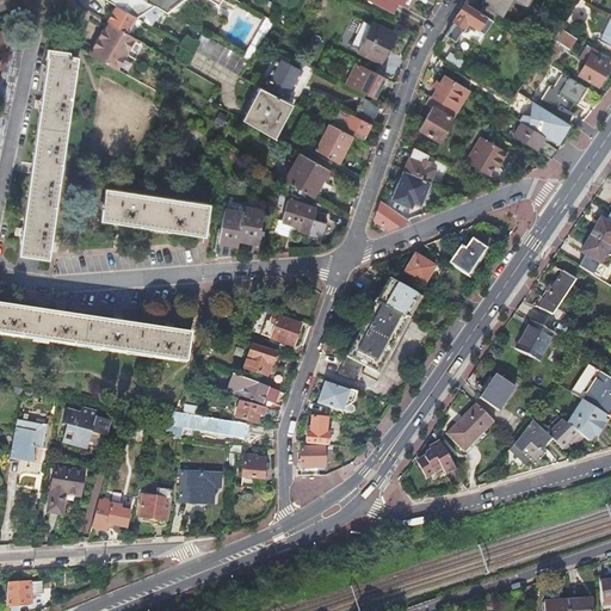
[(221,0),(107,0),(116,5),(87,54),(117,69),(135,37),(134,36),(125,31),(135,16),(136,17),(153,5),(159,8),(167,13),(183,0),(209,0),(218,5),(221,0)]
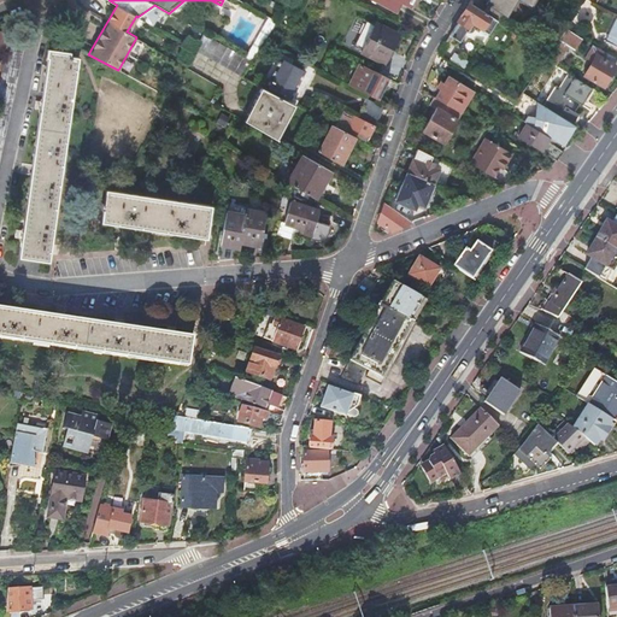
[(483,12),(488,15),(498,21),(501,15),(504,16),(513,0),(526,0),(532,4),(533,0),(488,0),(486,5),(487,5),(483,12)]
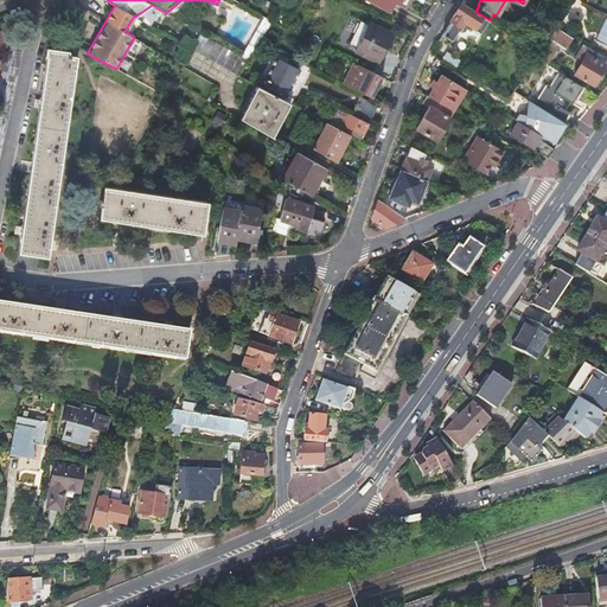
[(462,4),(442,34),(452,40),(459,31),(460,31),(462,26),(470,31),(480,14),(475,12),(462,4)]
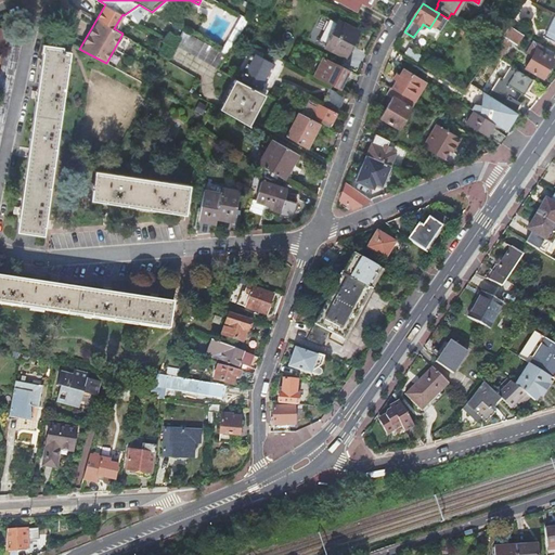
[(121,33),(129,18),(137,23),(144,8),(139,4),(124,15),(123,14),(114,28),(121,33)]
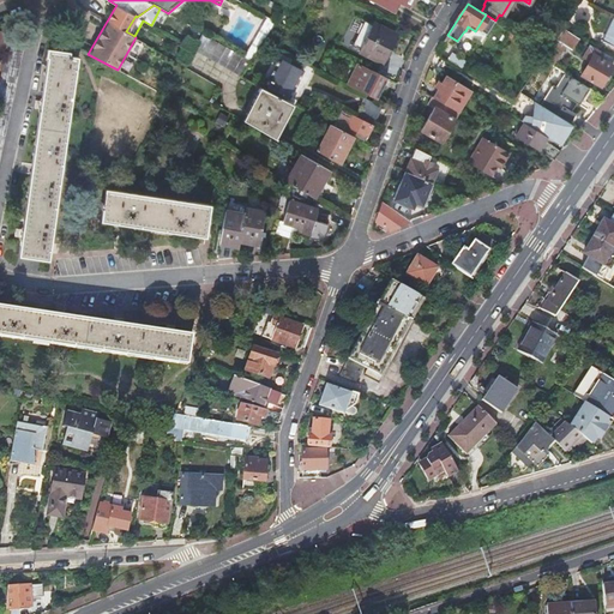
[(260,28),(268,31),(275,20),(266,16),(260,28)]
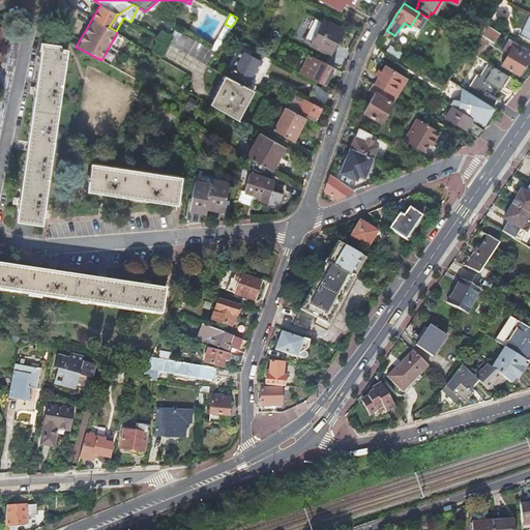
[(529,16),(521,35),(529,39),(529,16)]
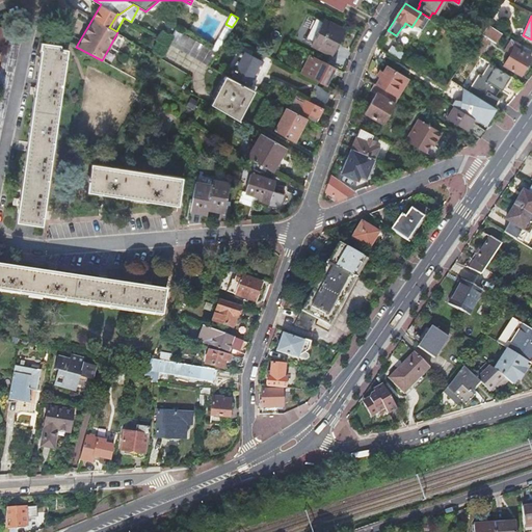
[(324,22),(314,44),(333,52),(342,31),(324,22)]
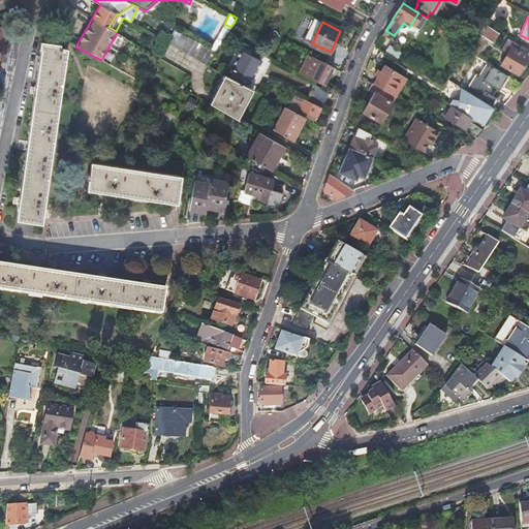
[(471,44),(468,49),(476,54),(487,39),(492,42),(498,33),(485,24),(471,44)]
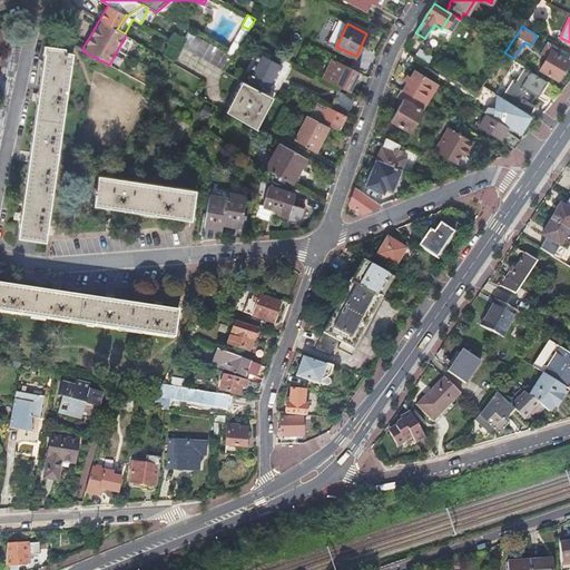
[(224,70),(234,55),(228,51),(227,53),(187,31),(179,45),(224,70)]
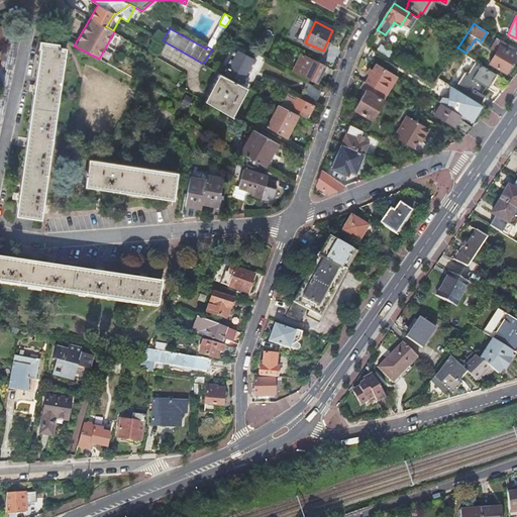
[(516,53),(516,48),(497,36),(490,47),(496,52),(490,63),(506,72),(516,53)]
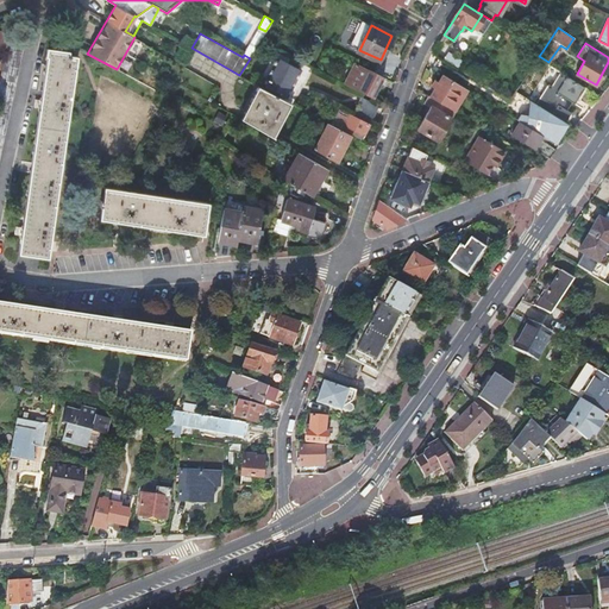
[(69,52),(48,49),(46,56),(48,56),(23,227),(16,226),(14,233),(22,234),(19,252),(48,256),(77,56),(69,55),(69,52)]
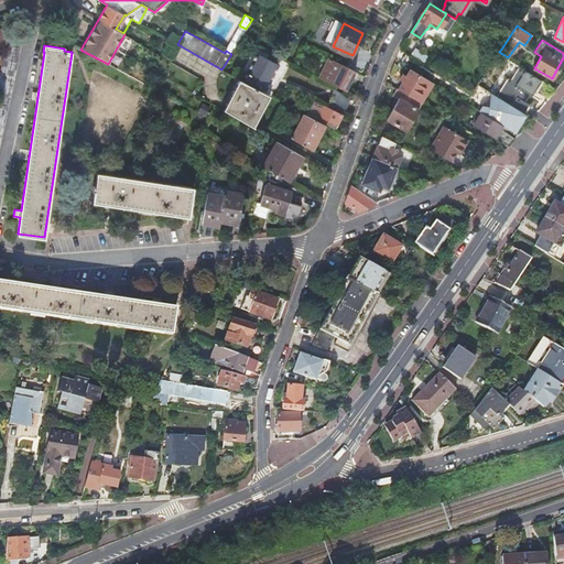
[(410,56),(423,64),(429,56),(414,49),(410,56)]
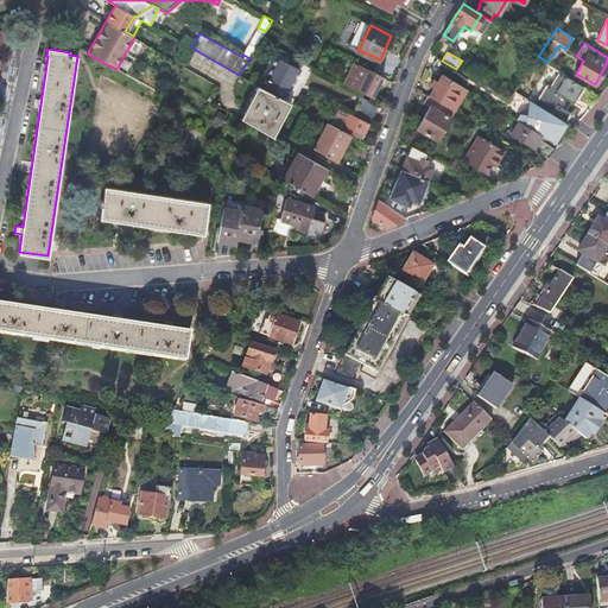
[(278,58),(261,88),(280,99),(282,95),(286,99),(302,71),(278,58)]
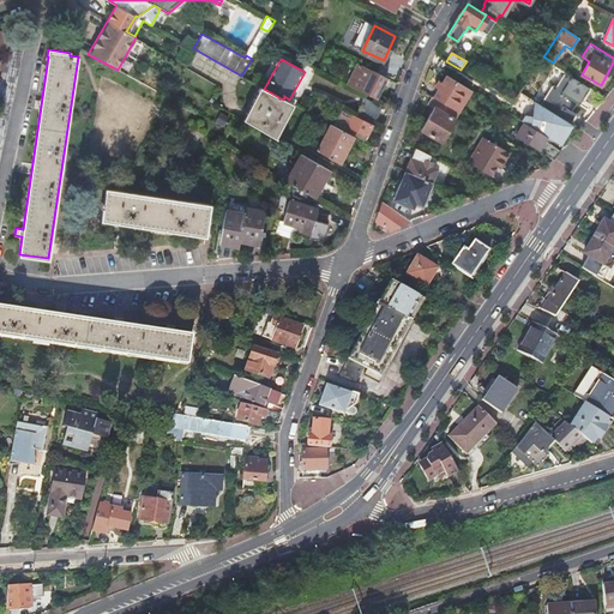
[(377,98),(387,78),(380,74),(359,64),(350,78),(353,80),(350,85),(355,88),(363,92),(377,98)]
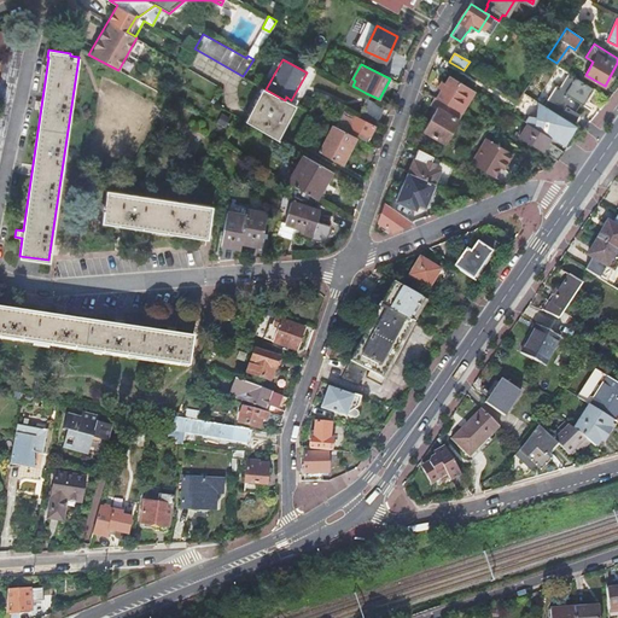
[(544,106),(569,121),(575,124),(581,115),(576,112),(582,104),(583,105),(594,88),(570,73),(560,88),(557,86),(544,106)]
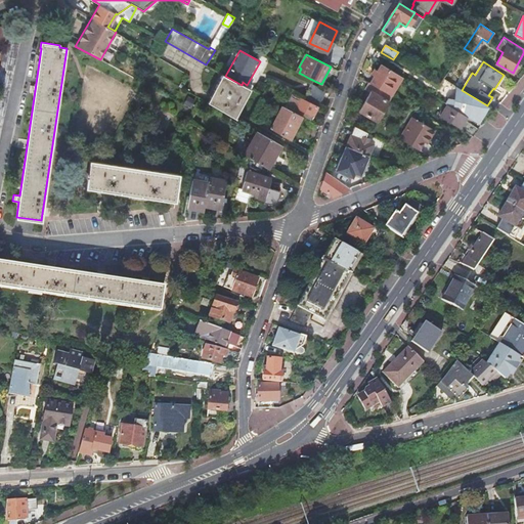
[(398,75),(381,64),(370,84),(387,93),(398,75)]
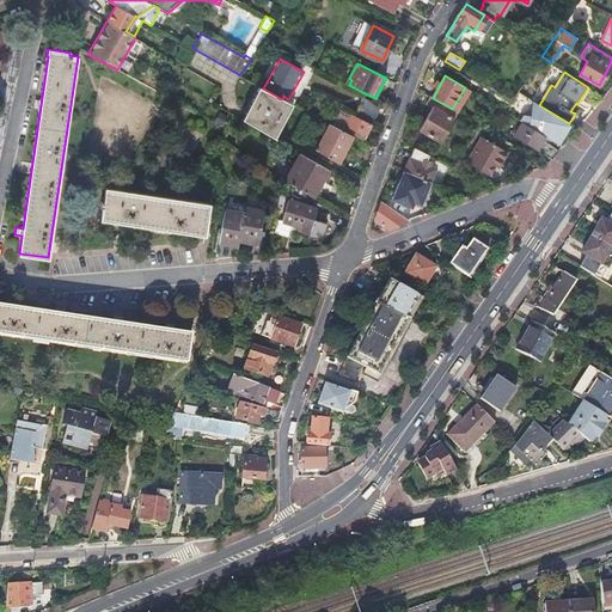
[(242,120),(275,139),(293,105),(293,104),(282,99),(263,89),(259,87),(242,120)]
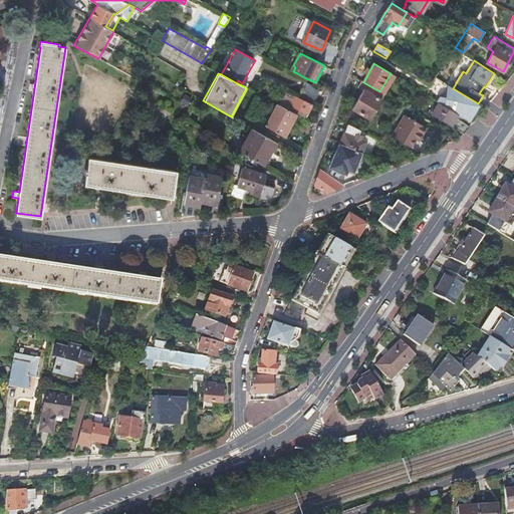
[(315,82),(304,77),(295,95),(311,103),(321,85),(315,82)]
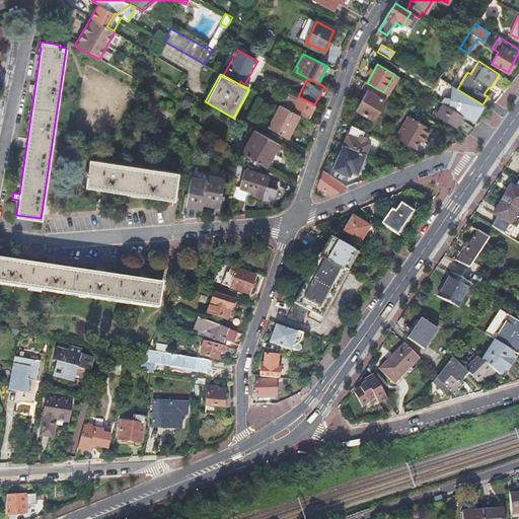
[(367,83),(366,82),(362,89),(367,92),(356,110),(374,121),(385,101),(384,101),(387,95),(383,92),(367,83)]
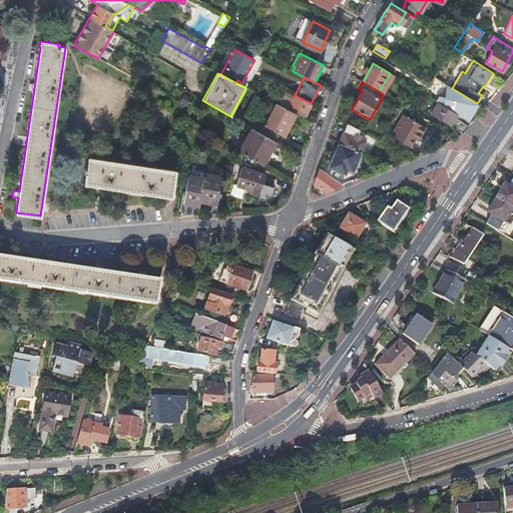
[(436,95),(435,100),(438,102),(457,113),(472,123),(477,116),(473,113),(470,112),(472,100),(452,88),(447,85),(445,97),(436,95)]
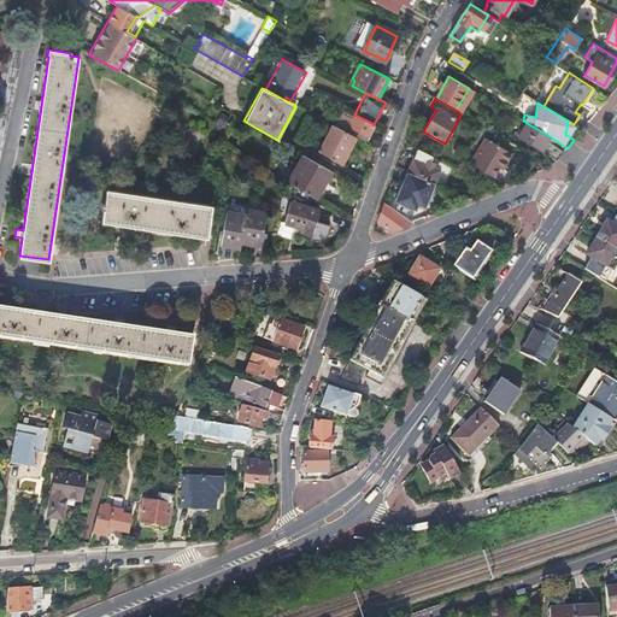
[(374,124),(354,115),(348,125),(369,135),(374,124)]
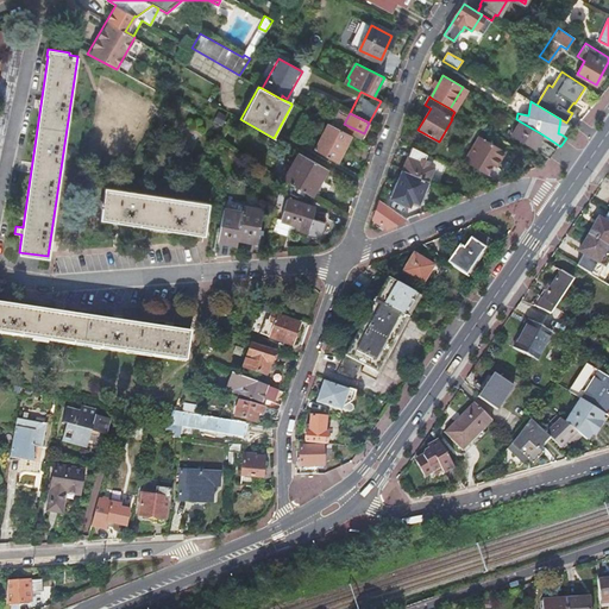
[(558,133),(562,135),(569,124),(566,123),(560,119),(558,133)]
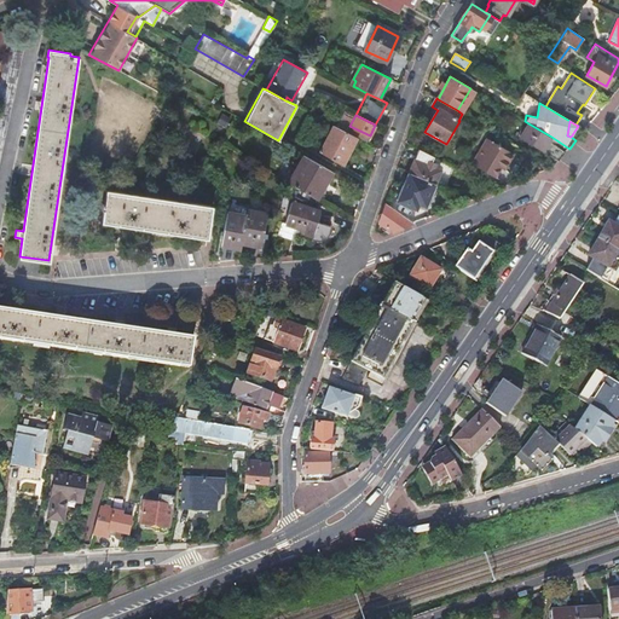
[(551,137),(528,123),(520,137),(559,161),(566,152),(549,140),(551,137)]
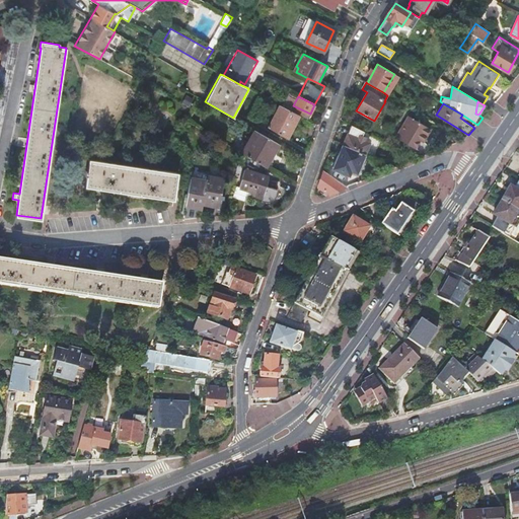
[(280,105),(269,128),(286,138),(298,114),(280,105)]
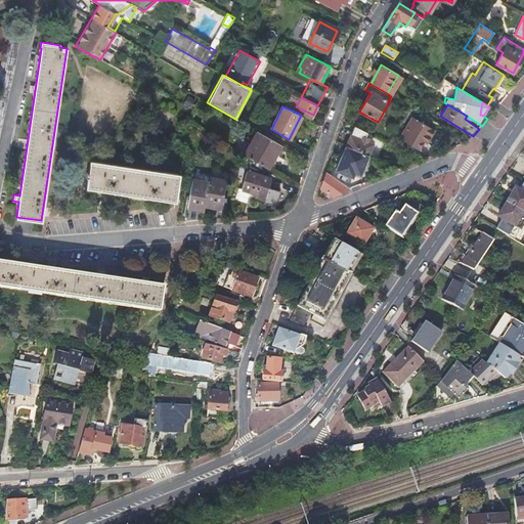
[(427,143),(435,130),(412,117),(399,139),(419,149),(424,141),(427,143)]
